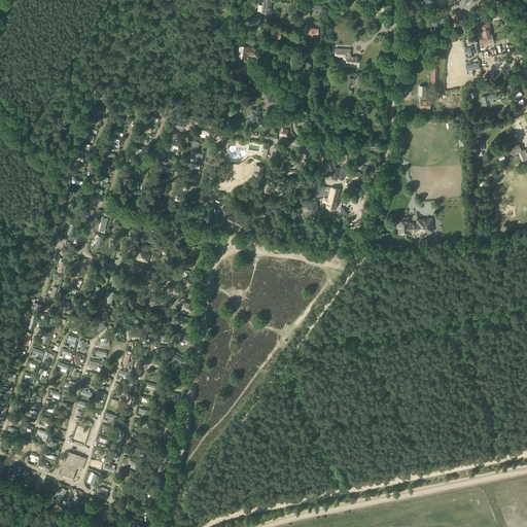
[(257,5),(257,11),(261,12),(270,13),(272,1),(277,2),(277,0),(261,0),(261,5),(257,5)]
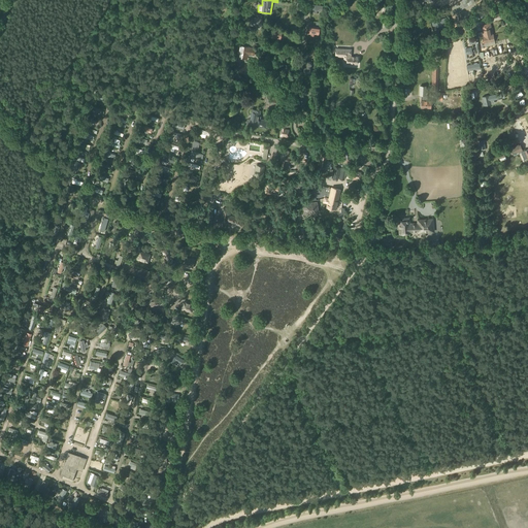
[(322,4),(312,3),(311,10),(315,10),(314,11),(318,12),(318,10),(321,11),(322,4)]
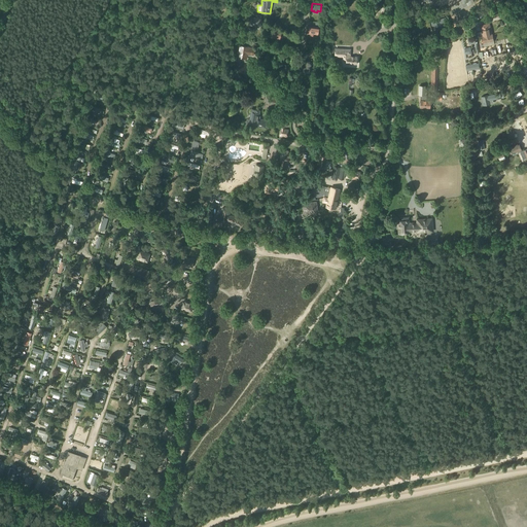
[(250,18),(249,25),(259,26),(260,19),(250,18)]
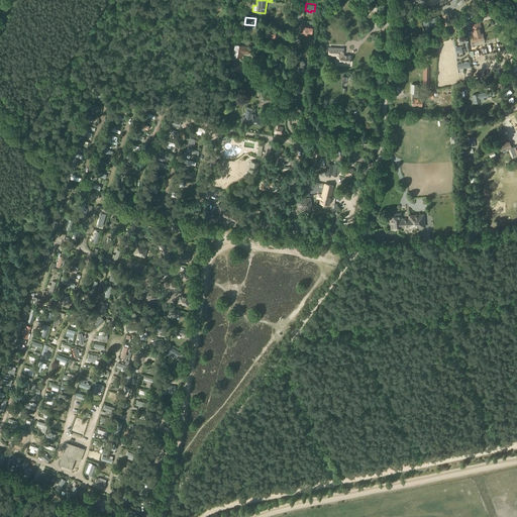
[(436,17),(423,22),(425,27),(438,23),(436,17)]
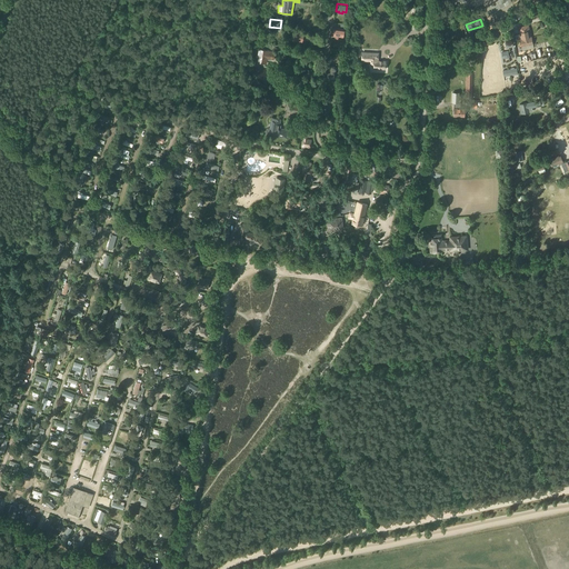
[(522,28),(519,29),(521,39),(520,39),(521,42),(519,42),(520,47),(521,47),(532,45),(531,37),(529,29),(528,26),(522,27),(522,28)]
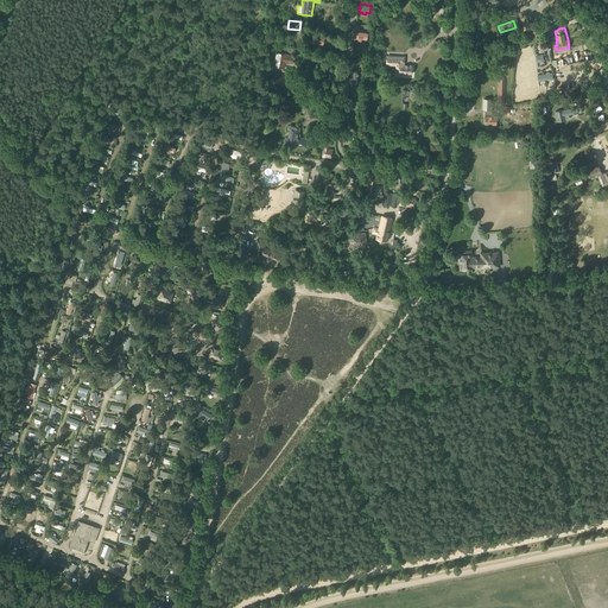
[(367,31),(356,30),(355,38),(359,39),(358,40),(362,40),(362,39),(366,39),(367,31)]
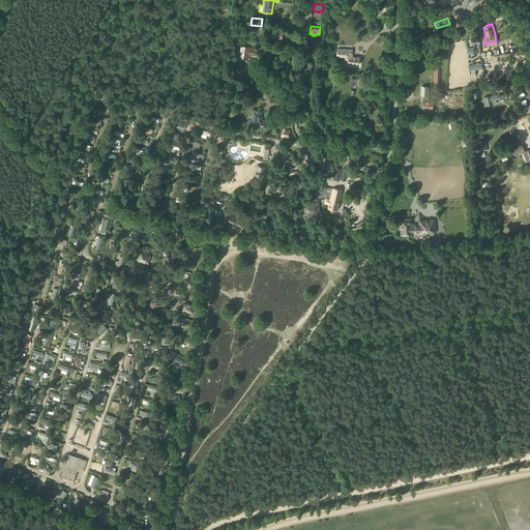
[(271,28),(270,38),(282,40),(283,31),(277,30),(277,28),(271,28)]
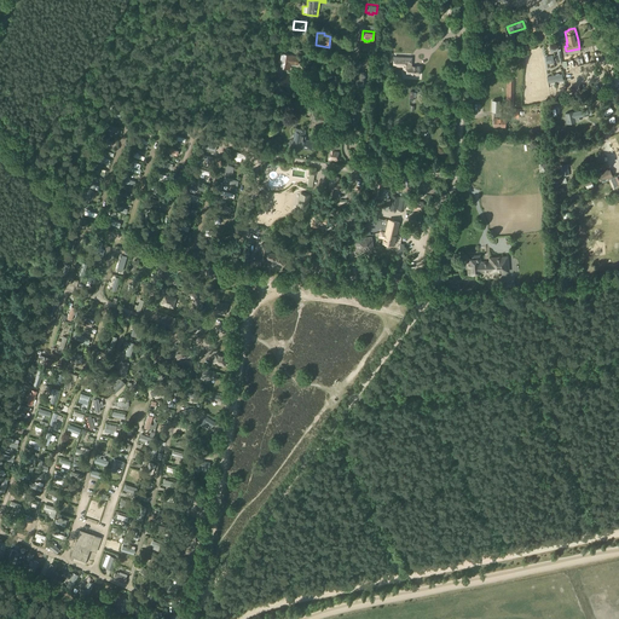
[(557,41),(549,42),(549,44),(550,44),(550,46),(551,52),(559,51),(557,45),(560,44),(560,40),(559,41),(559,40),(557,40),(557,41)]
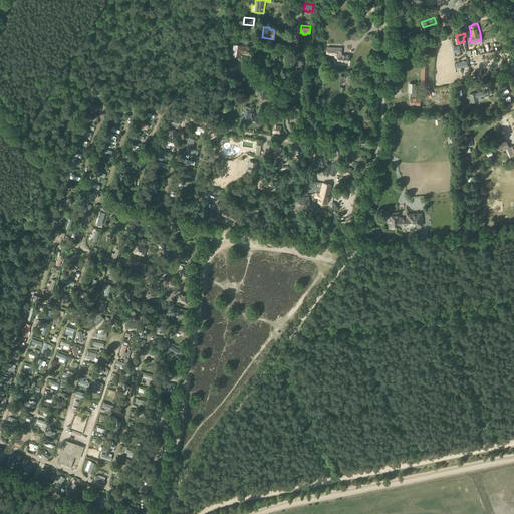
[(232,50),(232,51),(232,56),(240,57),(241,52),(247,53),(248,46),(233,44),(233,50),(232,50)]
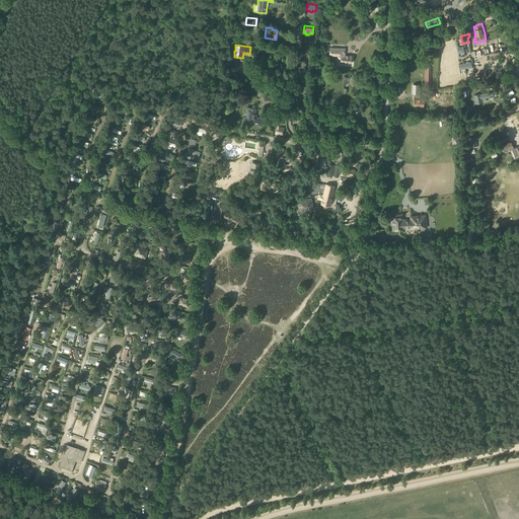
[(329,49),(329,56),(338,57),(338,63),(352,64),(352,56),(349,56),(349,57),(345,57),(345,56),(344,56),(344,53),(345,53),(345,49),(329,49)]
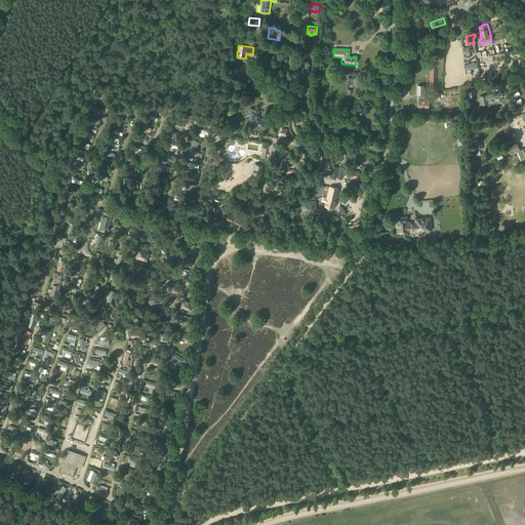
[(416,85),(416,94),(418,94),(417,107),(428,108),(428,99),(423,99),(422,99),(422,85),(416,85)]
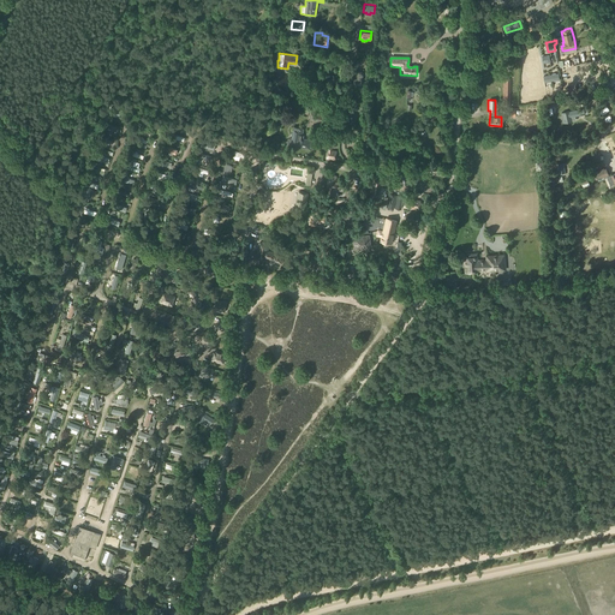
[(111,107),(108,114),(123,119),(125,112),(111,107)]
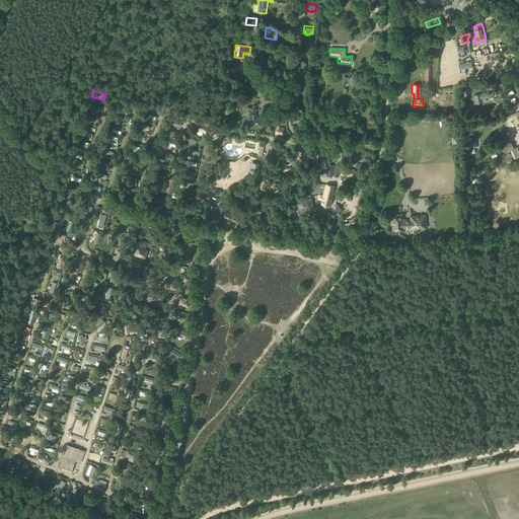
[(496,91),(473,95),(475,103),(486,102),(485,98),(497,95),(496,91)]
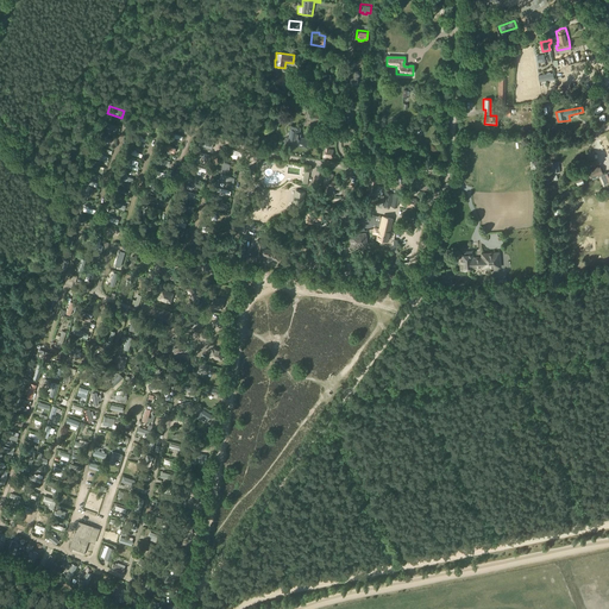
[(307,113),(306,120),(322,123),(324,115),(307,113)]
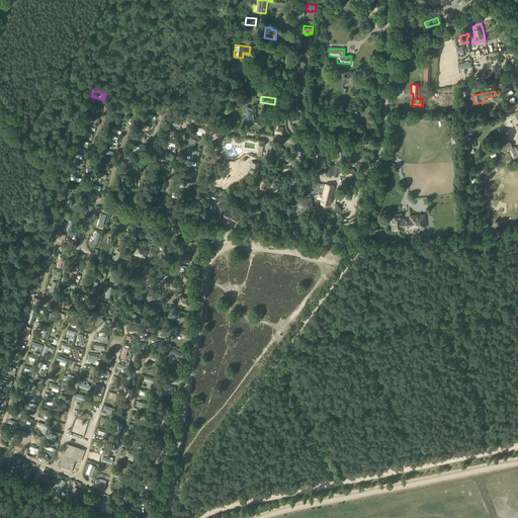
[(247,108),(244,123),(260,126),(262,119),(254,117),(255,109),(247,108)]
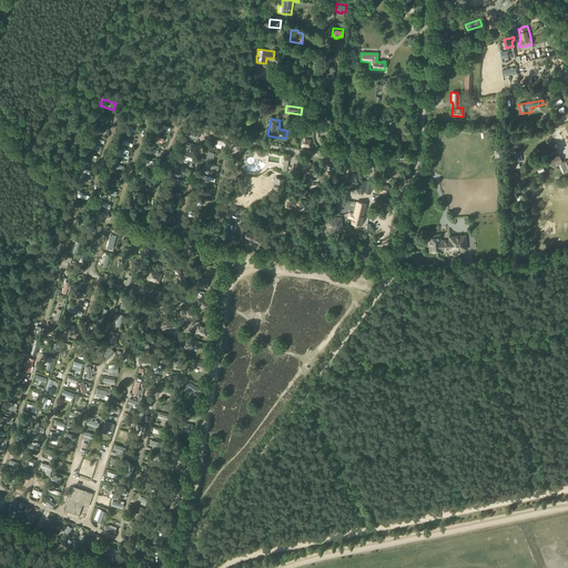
[(303,135),(301,148),(304,149),(304,146),(310,148),(311,140),(306,139),(306,135),(303,135)]
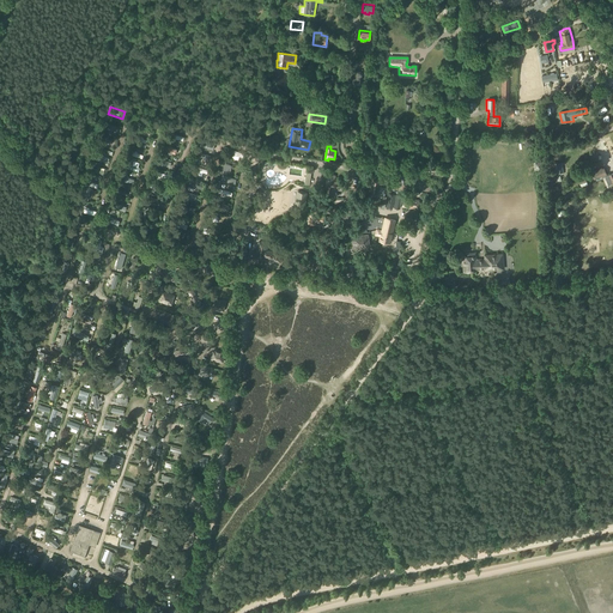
[(604,168),(592,173),(594,180),(604,175),(608,186),(612,183),(612,173),(607,176),(604,168)]
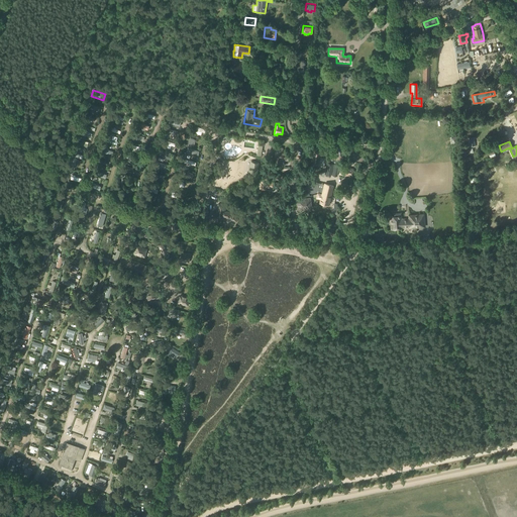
[(277,147),(274,164),(280,165),(281,160),(291,162),(292,156),(282,153),(283,148),(277,147)]
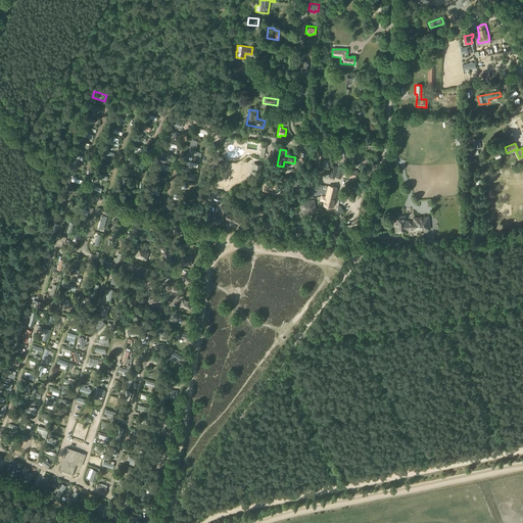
[(318,152),(315,165),(321,167),(324,153),(318,152)]
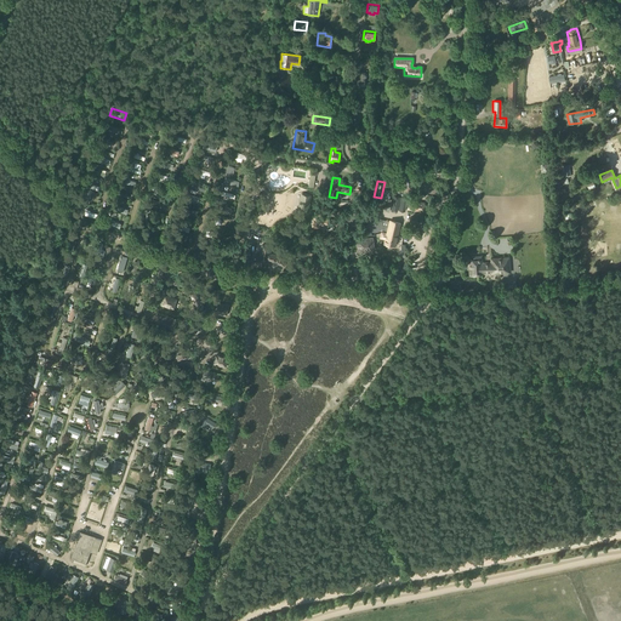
[(154,184),(152,191),(167,195),(170,191),(154,184)]
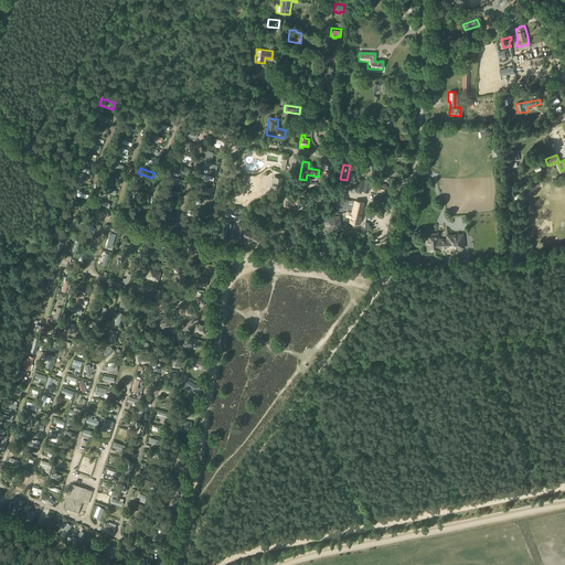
[(273,176),(270,188),(280,190),(283,178),(273,176)]
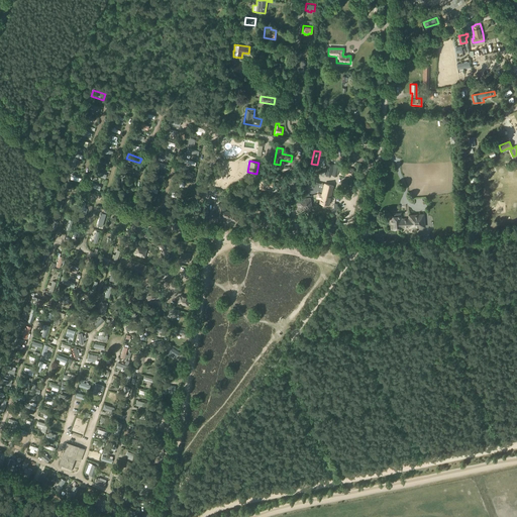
[(340,166),(339,175),(352,177),(354,169),(340,166)]
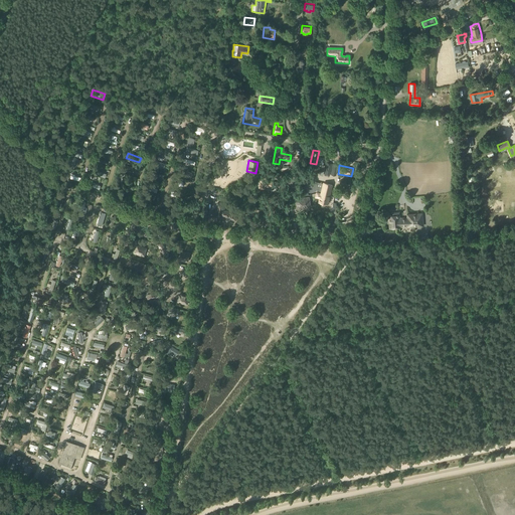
[(287,176),(286,179),(289,180),(288,185),(295,186),(296,177),(287,176)]
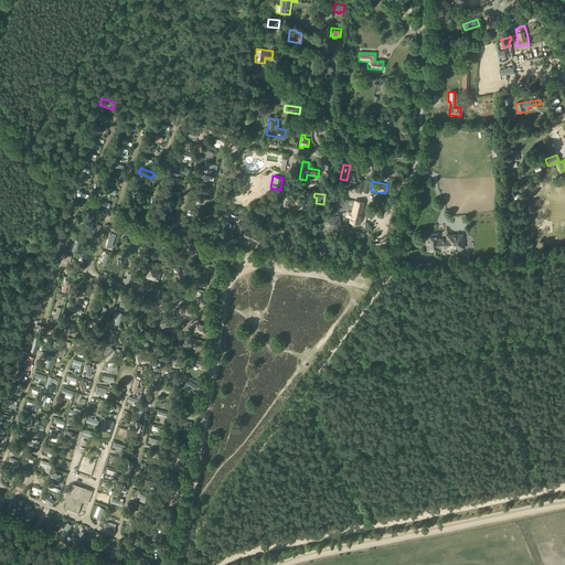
[(286,194),(285,205),(290,205),(290,203),(304,204),(305,199),(291,198),(291,194),(286,194)]
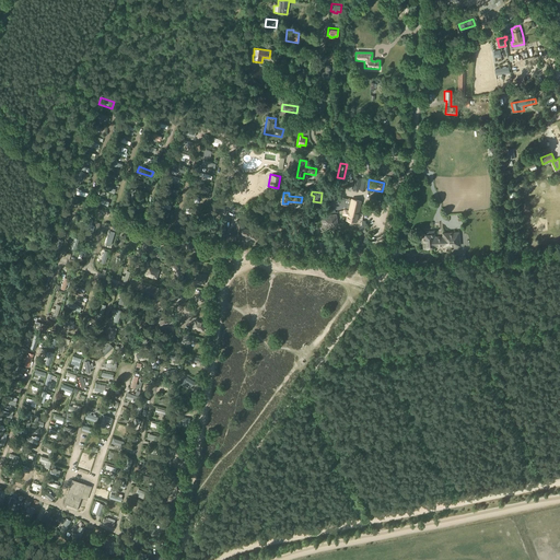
[(361,201),(351,199),(350,203),(343,202),(343,201),(342,198),(339,197),(336,197),(334,198),(333,201),(333,205),(334,207),(337,208),(340,208),(342,207),(343,205),(349,207),(349,209),(345,208),(342,214),(347,216),(346,220),(356,222),(361,201)]
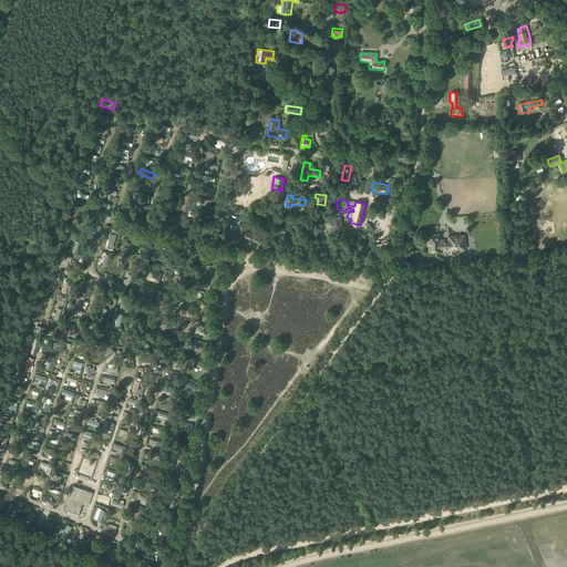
[(340,216),(325,218),(326,230),(332,229),(333,230),(334,230),(336,229),(341,228),(340,216)]
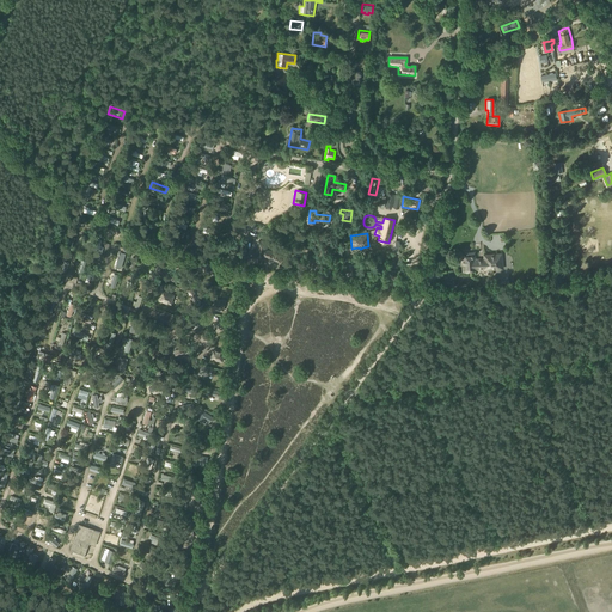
[(251,251),(250,258),(262,259),(262,257),(270,258),(270,261),(279,262),(280,256),(280,255),(271,254),(271,251),(263,250),(264,243),(257,242),(256,251),(251,251)]
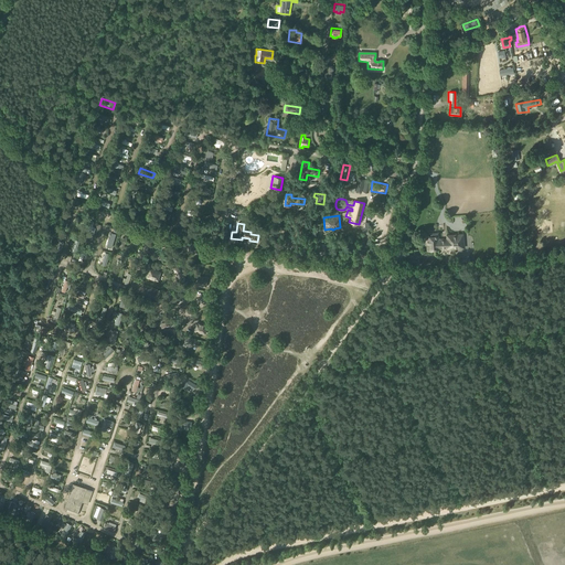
[(112,233),(107,246),(112,248),(116,234),(112,233)]
